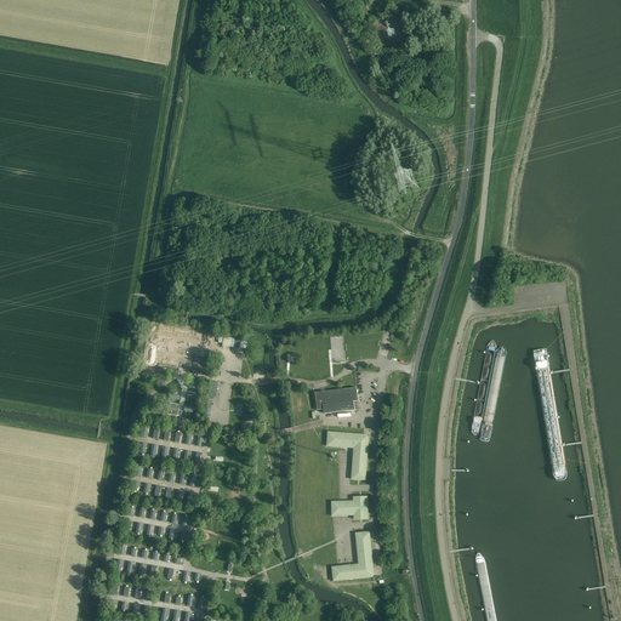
[(154,375),(157,364),(149,363),(149,365),(144,364),(143,369),(146,369),(144,374),(154,375)]
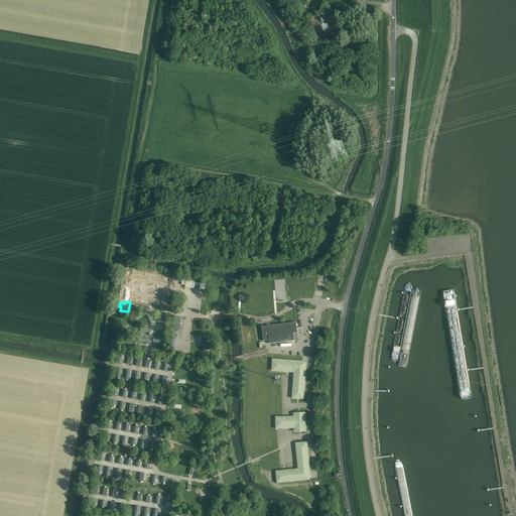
[(269,344),(295,341),(294,334),(297,333),(296,321),(262,327),(263,341),(269,340),(269,344)]
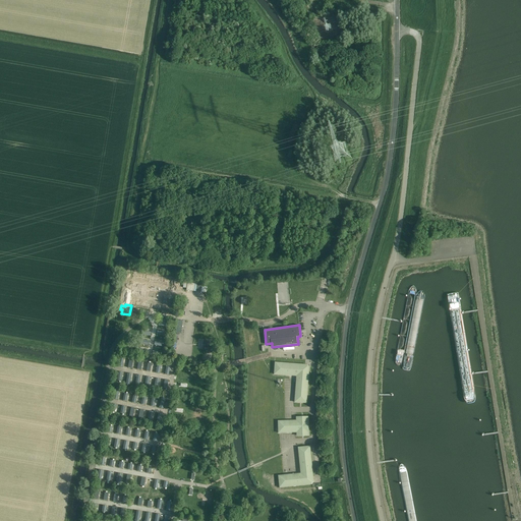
[(306,403),(309,366),(307,364),(275,362),(274,374),(296,375),(294,402),(306,403)]
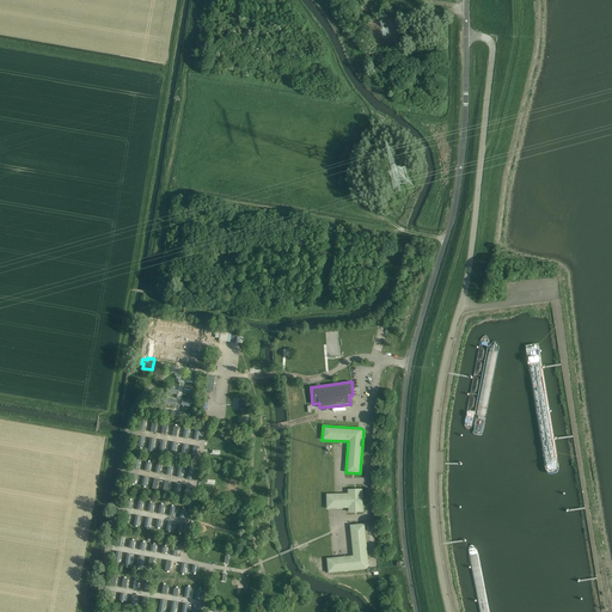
[(349,512),(362,512),(362,489),(348,490),(348,494),(326,494),(326,508),(348,508),(349,512)]
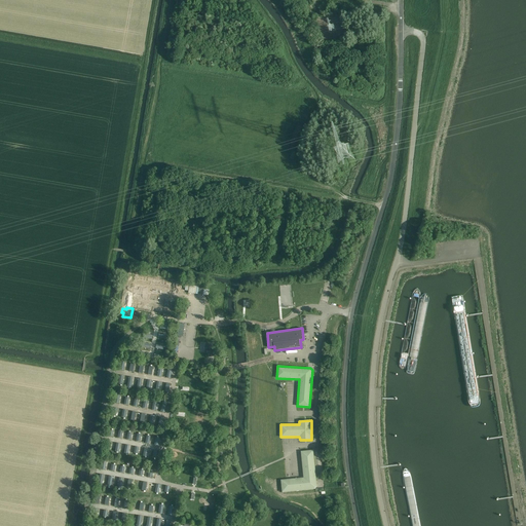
[(280,480),(283,492),(315,489),(316,487),(313,450),(301,451),(303,478),(280,480)]
